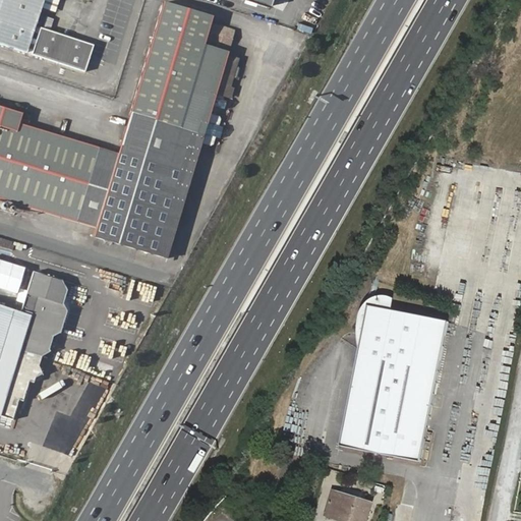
[(0,0),(0,43),(25,52),(42,0),(0,0)]
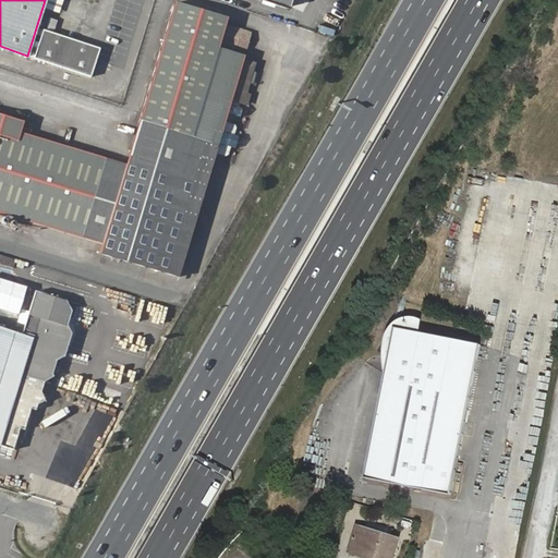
[(287,0),(257,0),(284,9),(287,0)]
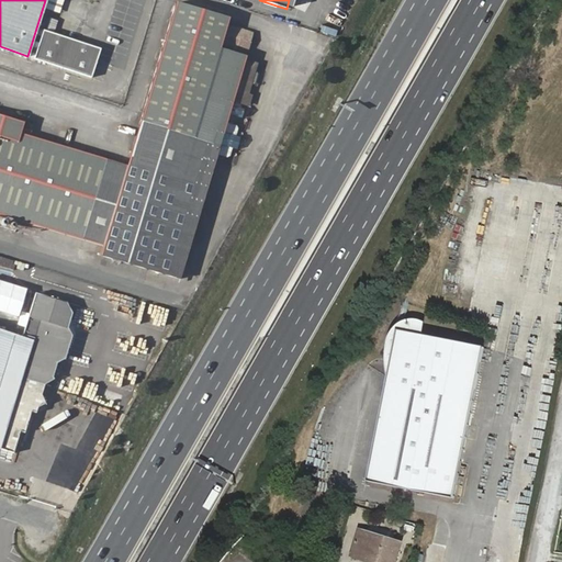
[(246,63),(240,60),(247,40),(226,33),(228,24),(176,8),(127,167),(30,137),(31,134),(0,124),(0,216),(102,247),(97,263),(178,288),(246,63)]
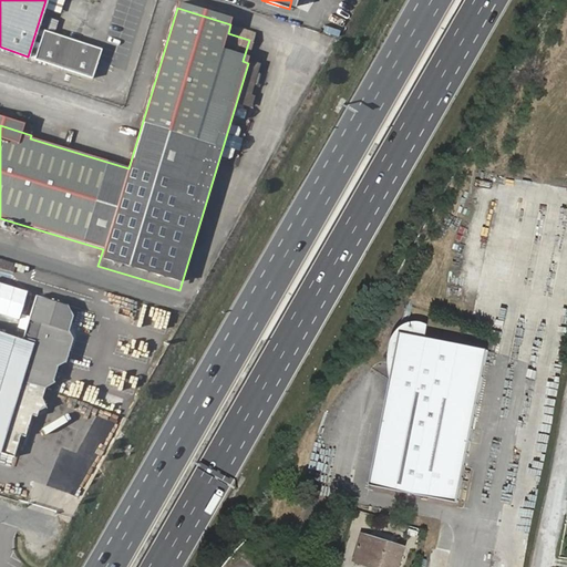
[(49,29),(57,31),(59,20),(51,18),(49,29)]
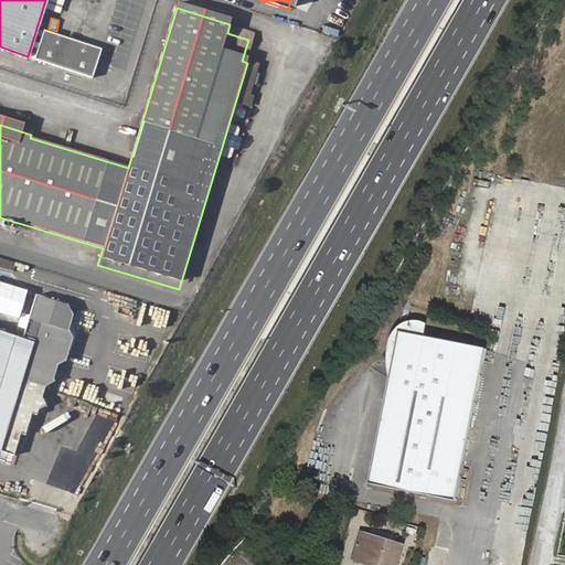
[(44,28),(35,60),(94,78),(104,49),(44,28)]
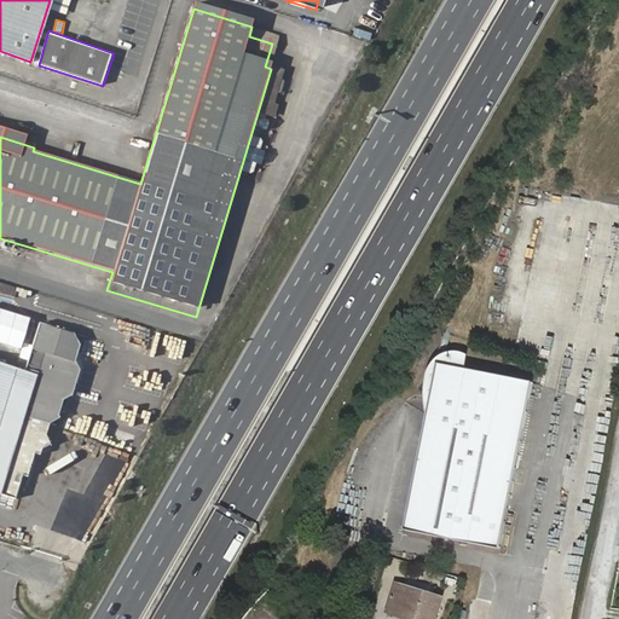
[(0,368),(0,497),(17,503),(24,480),(29,481),(38,457),(41,458),(44,453),(52,449),(47,439),(52,424),(63,418),(62,415),(65,398),(75,394),(82,370),(76,362),(81,346),(75,337),(39,327),(24,375),(0,368)]
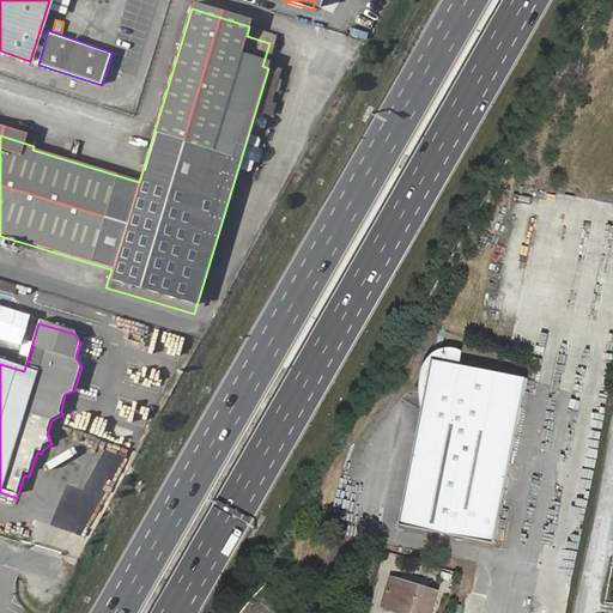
[(526,378),(434,360),(401,525),(492,544),(526,378)]
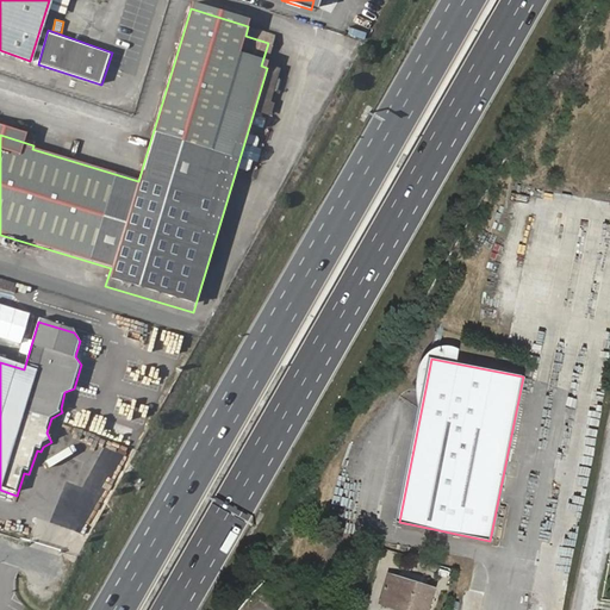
[(388,577),(383,595),(412,603),(410,609),(433,609),(439,592),(388,577)]
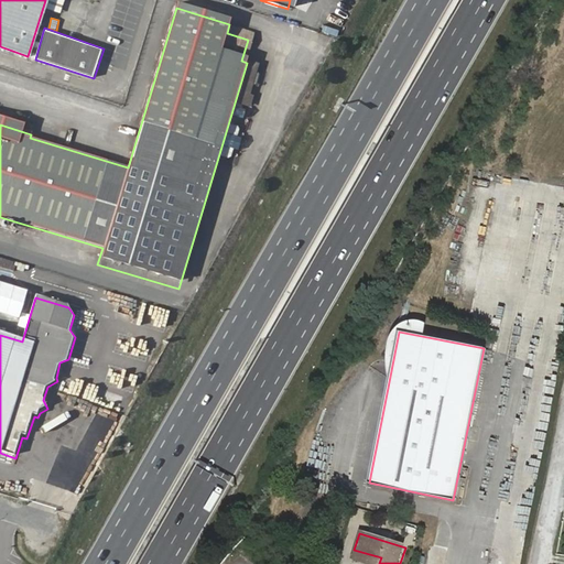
[(379,563),(381,557),(354,550),(351,557),(373,563),(379,563)]
